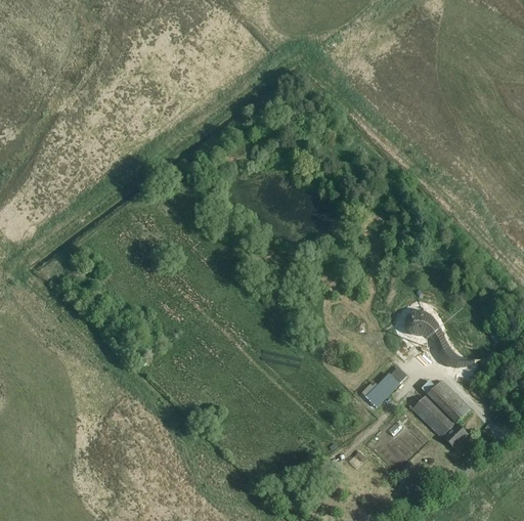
[(276,133),(281,138),(292,128),(287,123),(276,133)]
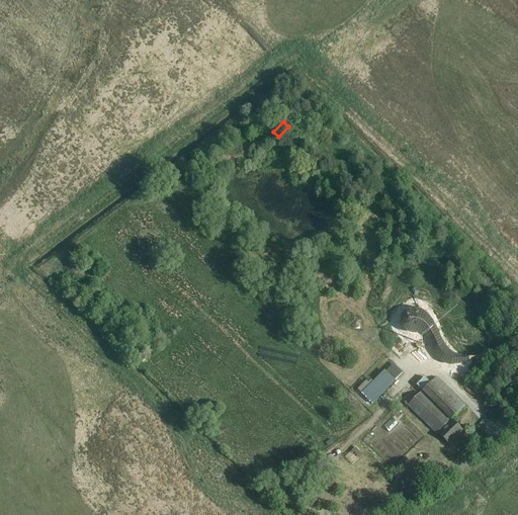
[(445,354),(450,349),(447,347),(445,344),(443,341),(441,337),(440,334),(438,329),(436,325),(433,321),(431,317),(428,314),(425,311),(423,310),(421,308),(418,307),(415,307),(412,307),(410,307),(408,308),(406,309),(405,310),(413,317),(404,326),(406,328),(409,330),(411,331),(413,331),(417,331),(419,331),(421,331),(424,332),(426,333),(428,334),(429,336),(430,337),(432,339),(432,342),(433,344),(433,345),(437,343),(438,345),(439,347),(440,349),(441,350),(442,352),(445,354)]
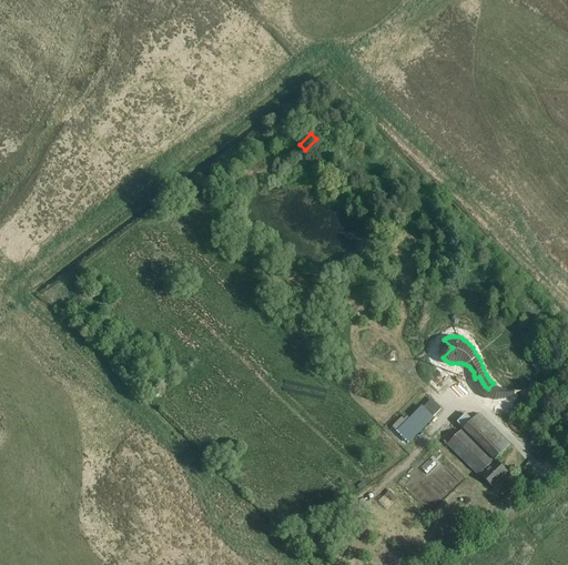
[(432,396),(424,405),(422,403),(396,430),(408,441),(434,415),(433,414),(442,406),(432,396)]
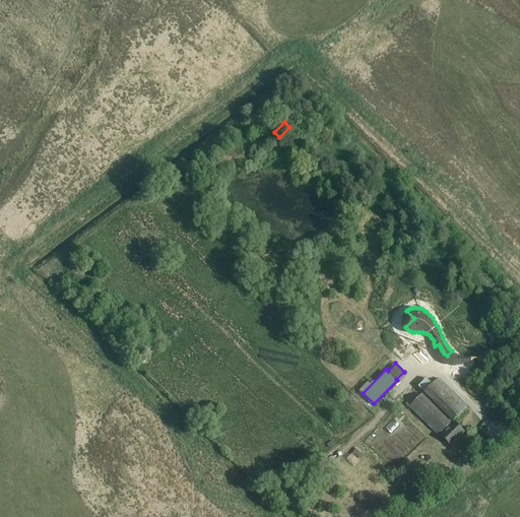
[(433,382),(427,376),(417,384),(424,390),(409,404),(439,434),(441,433),(451,443),(465,430),(454,418),(466,405),(438,377),(433,382)]
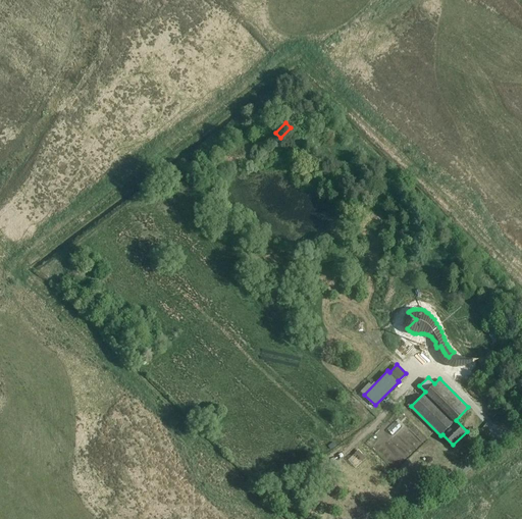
[(412,382),(405,391),(411,397),(418,390),(412,382)]
